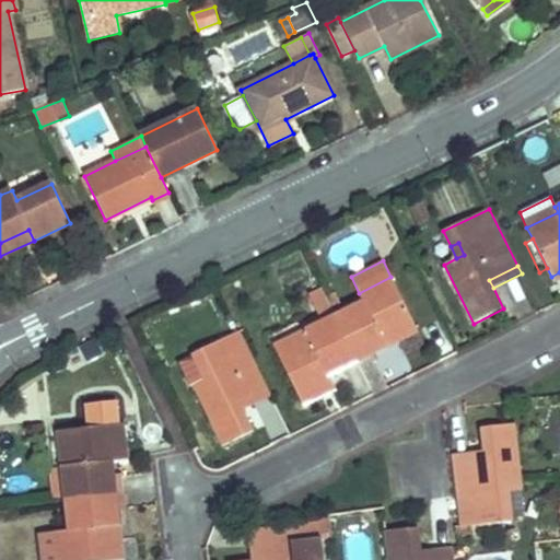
[(363,301),(335,315),(358,362),(387,348),(385,342),(416,327),(391,277),(359,293),(363,301)]
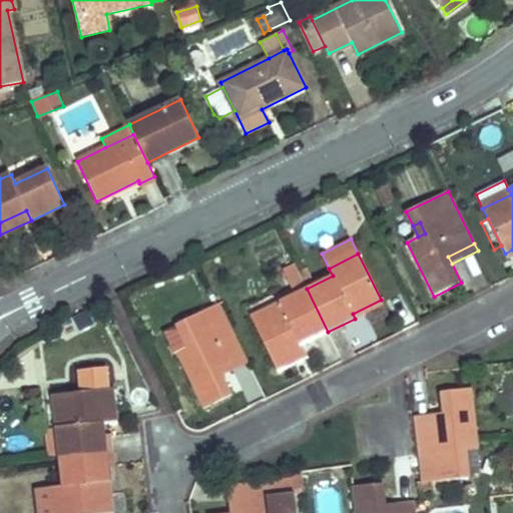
[(295,295),(307,289),(295,264),(283,270),(295,295)]
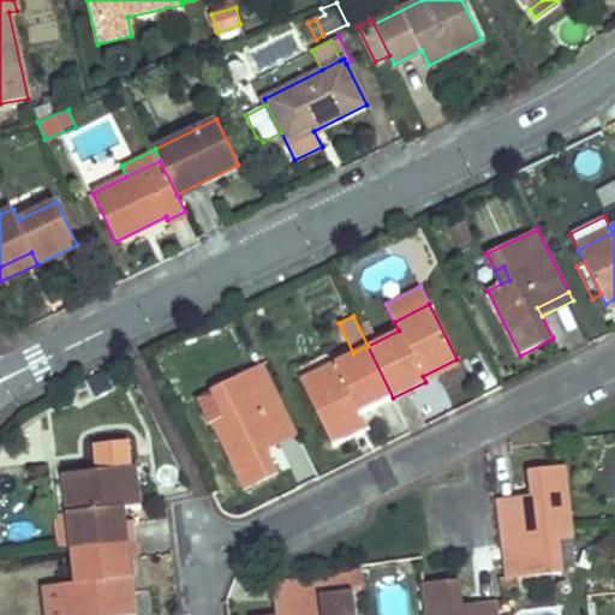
[(353,353),(335,363),(338,369),(304,386),(330,440),(366,423),(362,413),(393,398),(368,346),(353,353)]
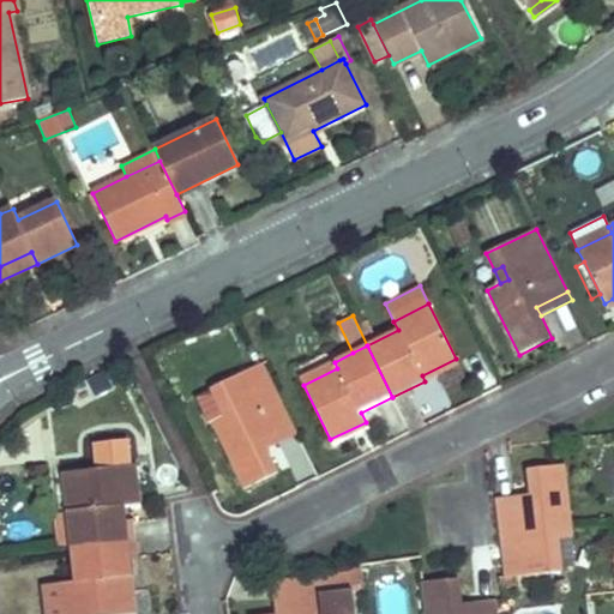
[(458,365),(456,359),(422,375),(425,381),(458,365)]
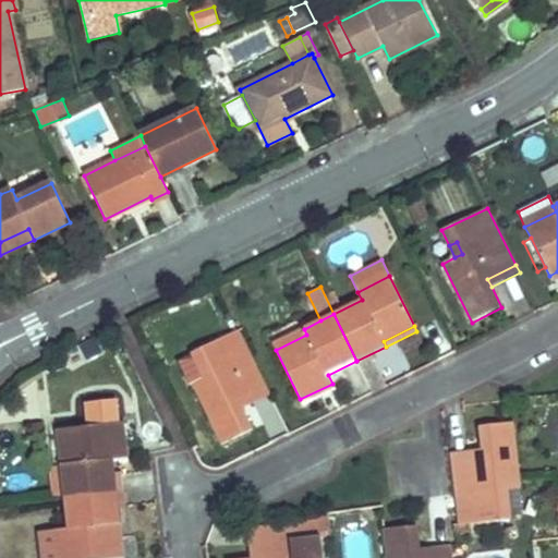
[(273,344),(276,350),(306,335),(304,329),(273,344)]
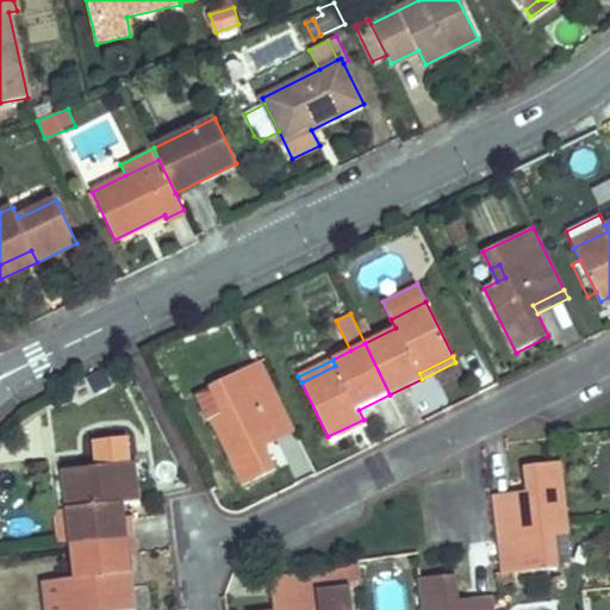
[(260,440),(291,424),(260,361),(210,386),(218,403),(226,398),(232,411),(225,416),(211,422),(243,486),(275,471),(265,447),(260,440)]
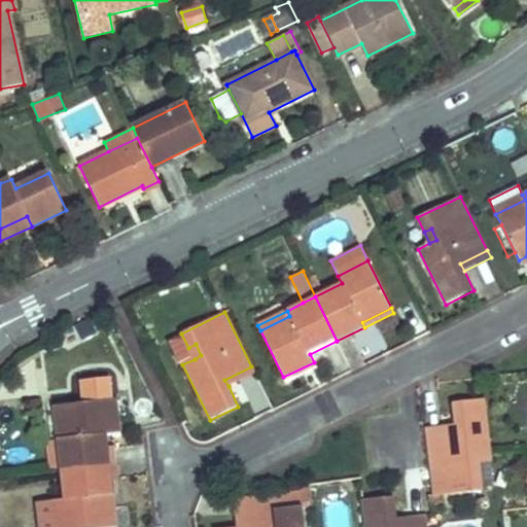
[(188,348),(195,359),(201,355),(196,344),(188,348)]
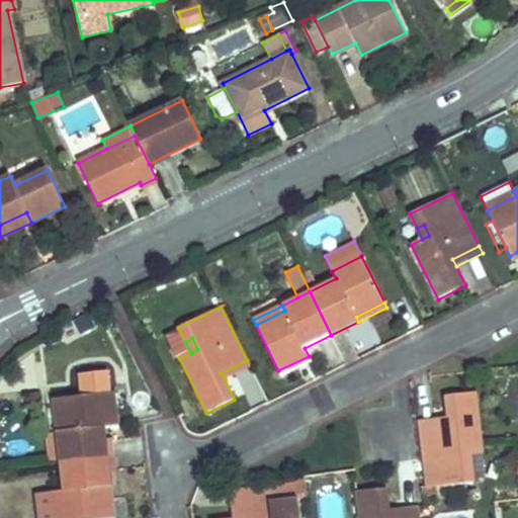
[(311,361),(309,356),(278,370),(281,375),(311,361)]
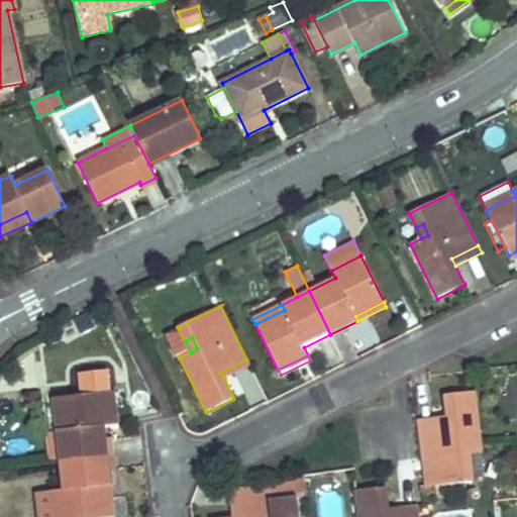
[(224,379),(250,367),(246,359),(220,373),(224,379)]
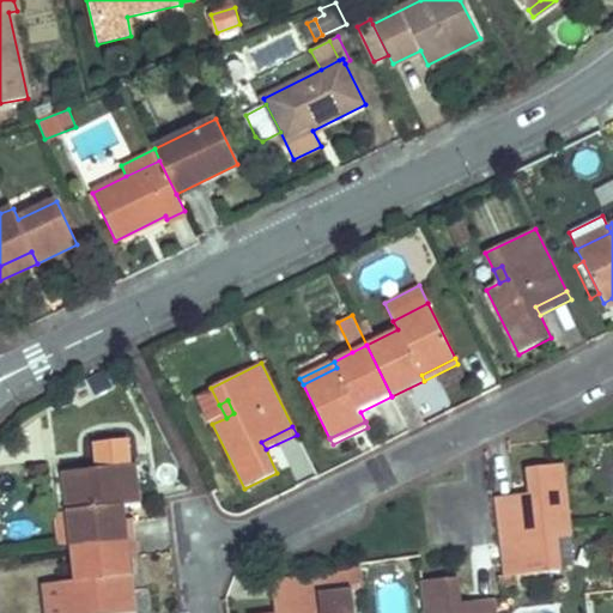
[(137,463),(131,465),(134,504),(141,503),(137,463)]
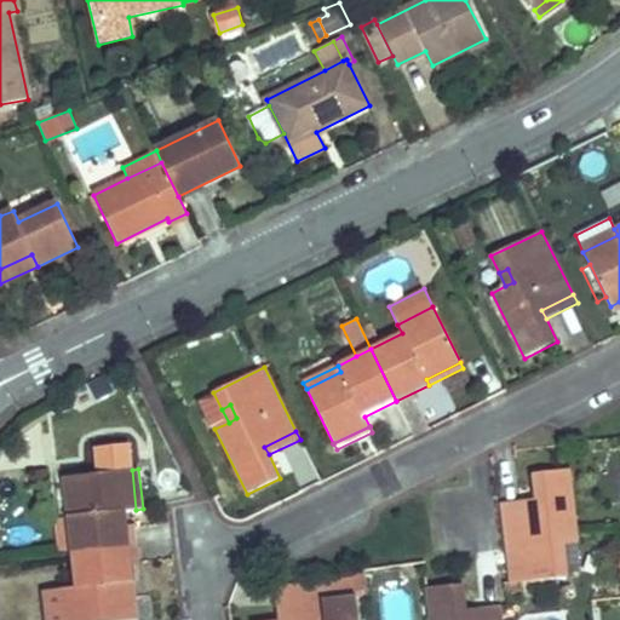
[(68,516),(69,526),(72,552),(130,545),(127,526),(126,511),(136,510),(132,470),(70,477),(74,515),(68,516)]
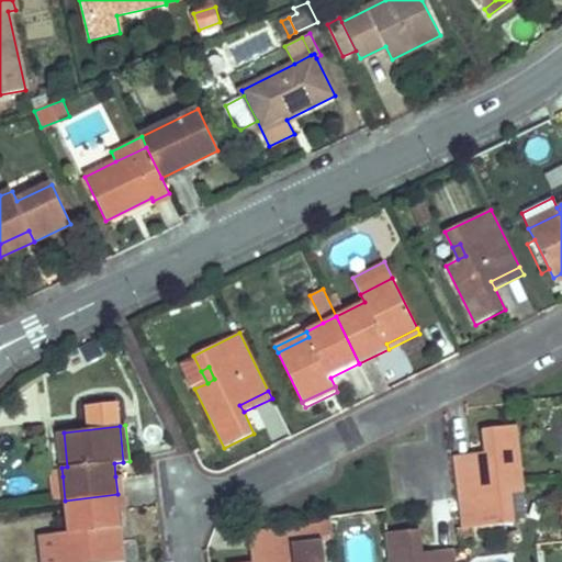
[(482,430),(485,453),(486,461),(454,465),(462,529),(513,523),(510,506),(503,507),(501,494),(509,493),(524,492),(516,426),(482,430)]
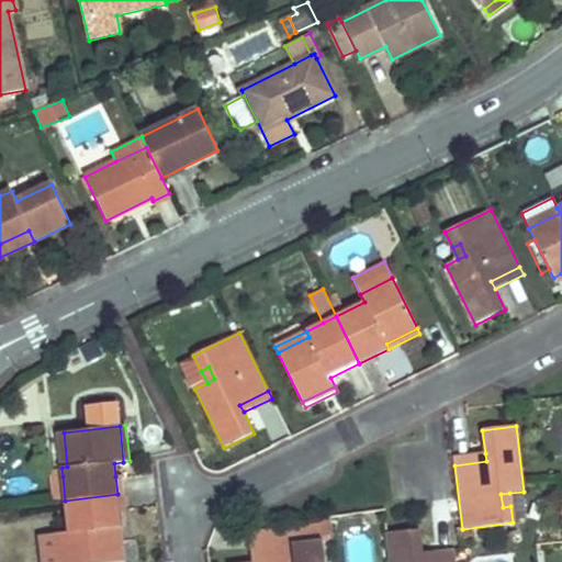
[(57,433),(62,468),(67,467),(64,433),(57,433)]
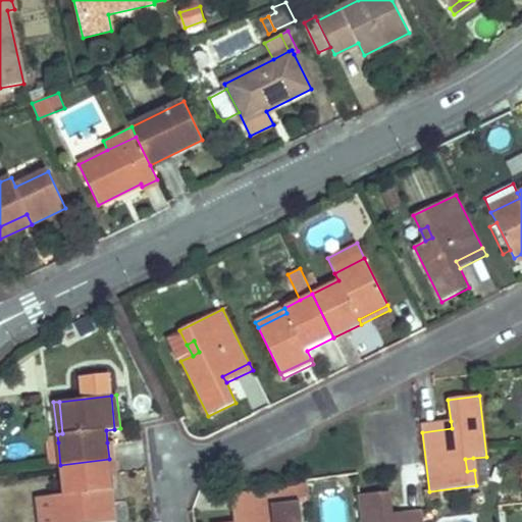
[(451,421),(421,424),(422,432),(452,428),(451,421)]
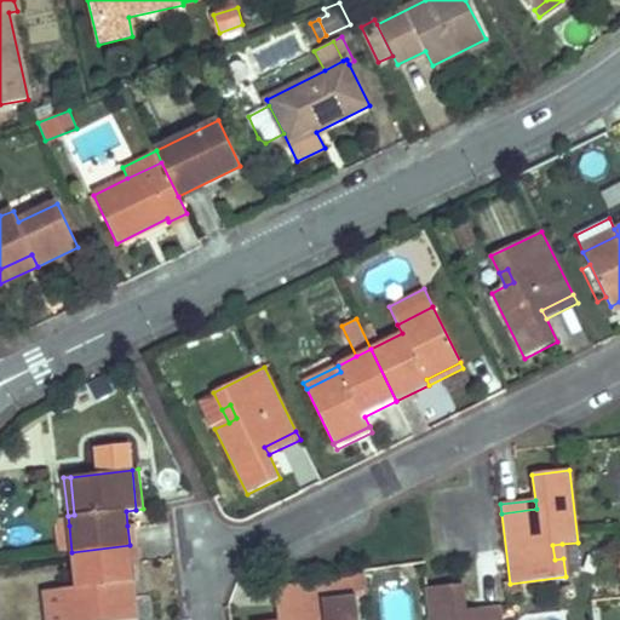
[(127,526),(130,545),(138,545),(136,524),(127,526)]
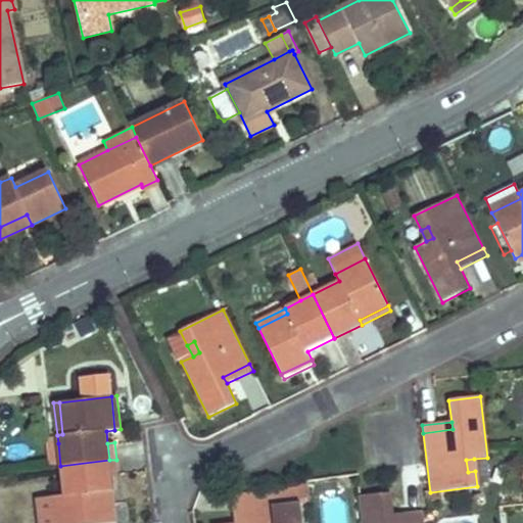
[(60,466),(58,443),(48,444),(50,467),(60,466)]
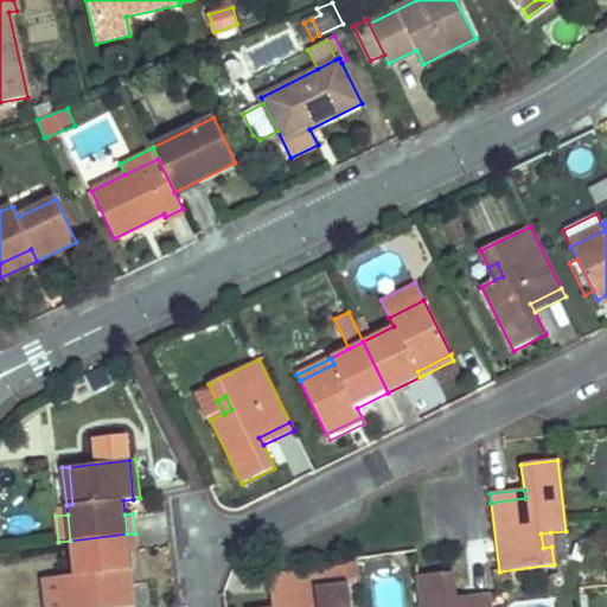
[(551,547),(550,532),(541,534),(543,548),(551,547)]
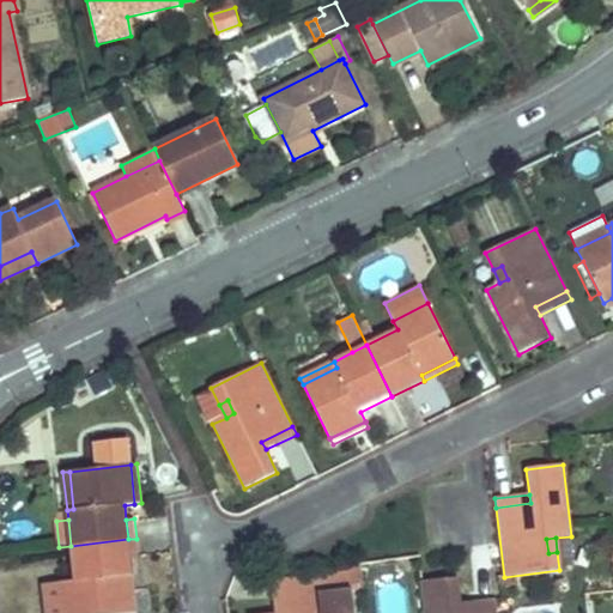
[(74,581),(65,582),(67,612),(129,612),(126,576),(132,576),(131,558),(128,539),(71,546),(74,581)]
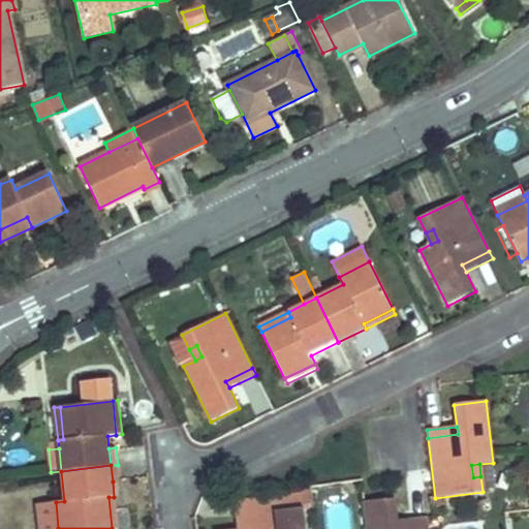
[(111,465),(113,481),(120,481),(118,465),(111,465)]
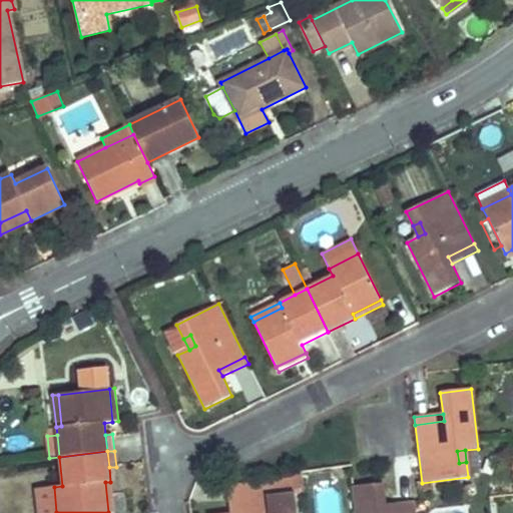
[(297,512),(293,478),(234,486),(237,512),(297,512)]
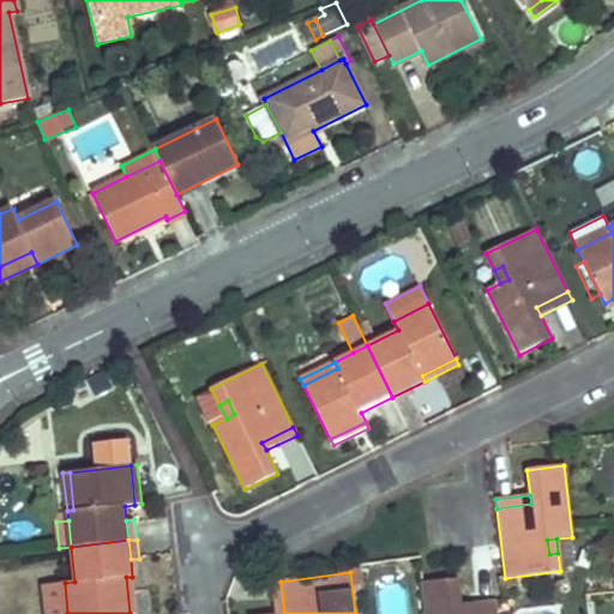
[(134,613),(137,613),(132,577),(126,577),(130,613),(134,613)]
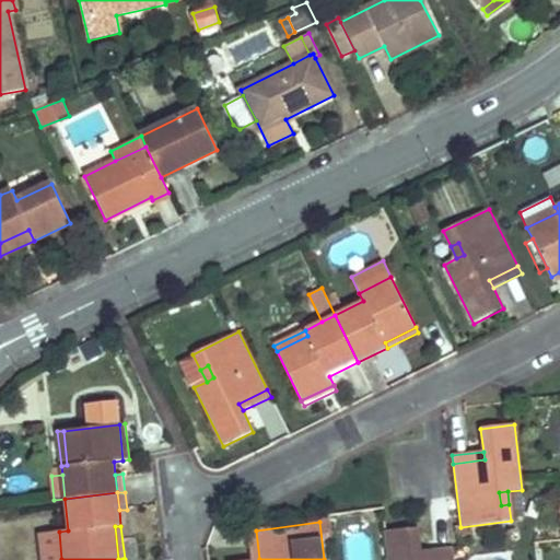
[(453,559),(452,555),(421,558),(420,550),(417,527),(384,531),(387,559),(453,559)]
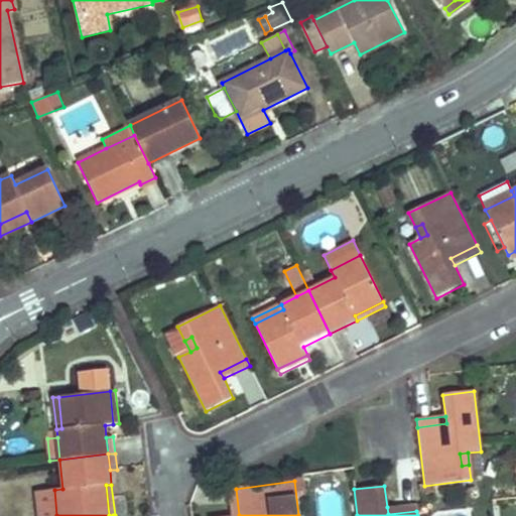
[(228,490),(231,515),(239,515),(236,489),(228,490)]
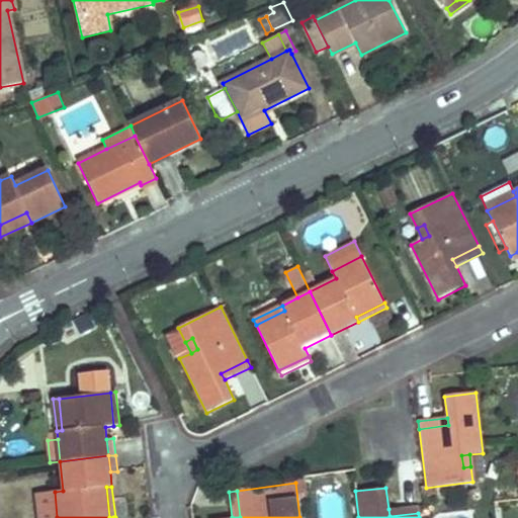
[(39,517),(57,517),(55,492),(37,494),(39,517)]
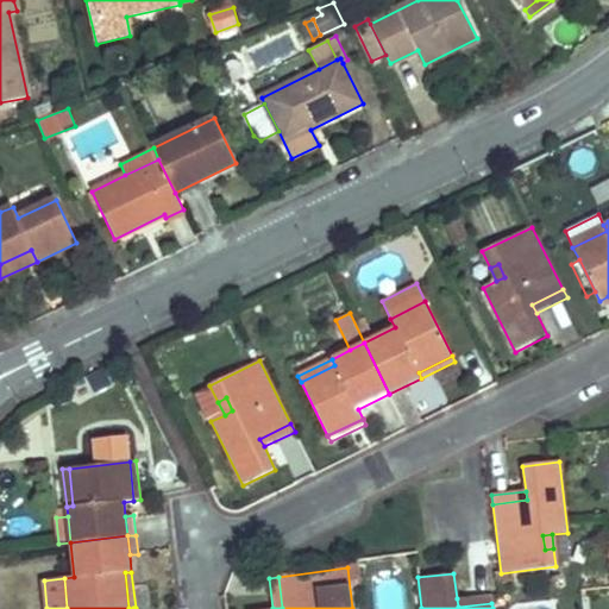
[(491,594),(457,598),(458,607),(491,603),(491,594)]
